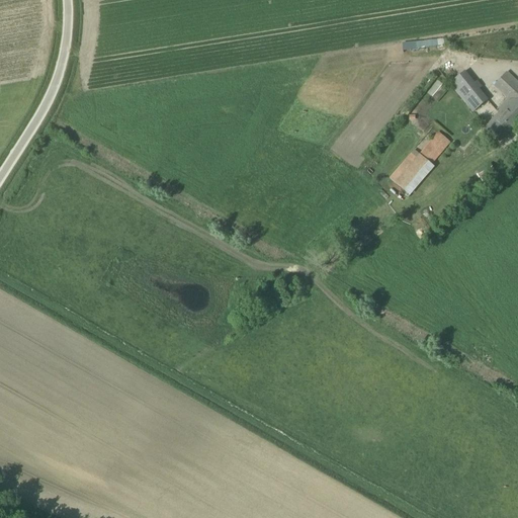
[(478,81),(475,84),(464,72),(449,84),(472,113),(488,100),(480,90),(483,87),(478,81)]
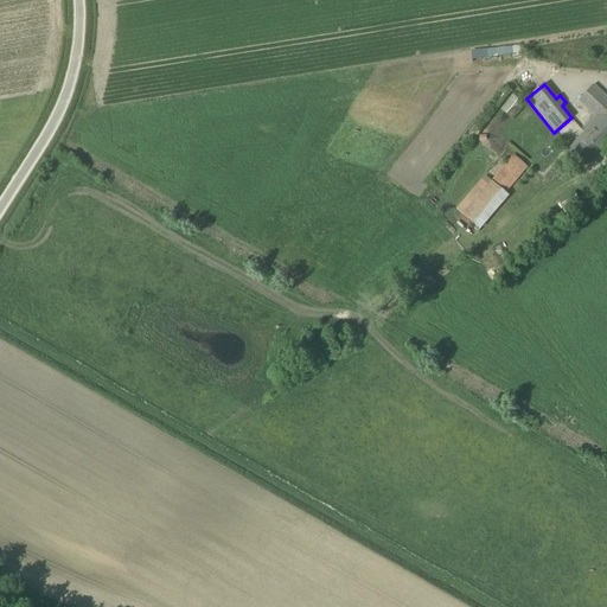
[(587,136),(601,149),(606,142),(606,97),(594,84),(579,101),(595,116),(581,131),(587,136)]
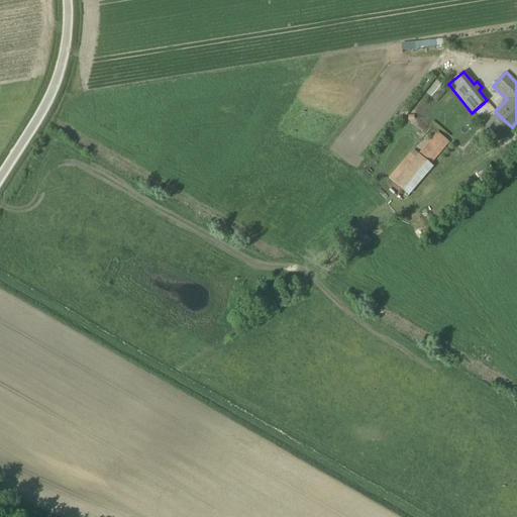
[(425,95),(434,103),(445,90),(435,82),(425,95)]
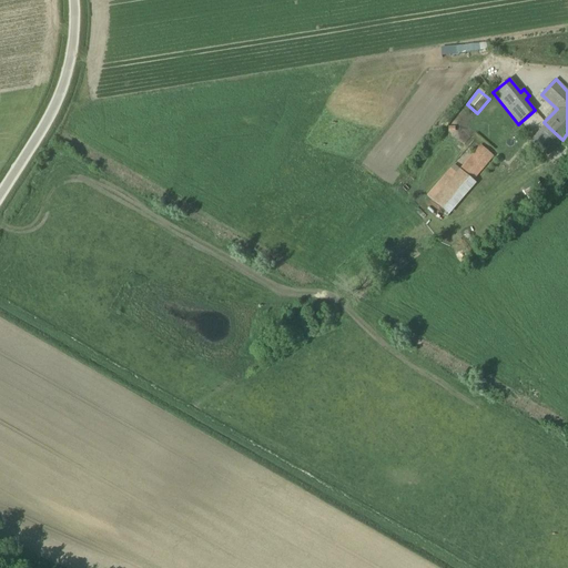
[(563,140),(549,128),(534,143),(547,155),(563,140)]
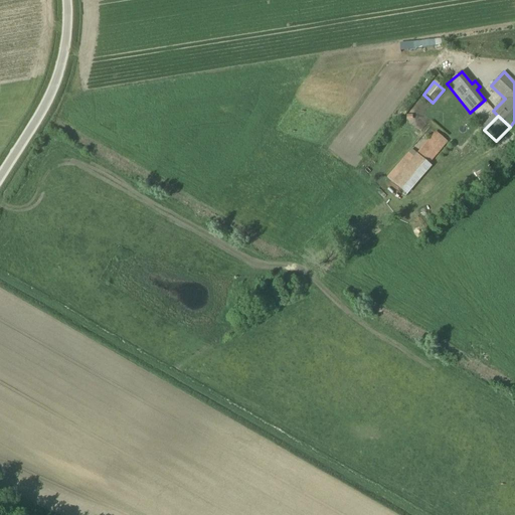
[(428,164),(448,142),(436,132),(416,154),(411,150),(395,168),(400,171),(391,182),(406,195),(433,166),(428,164)]
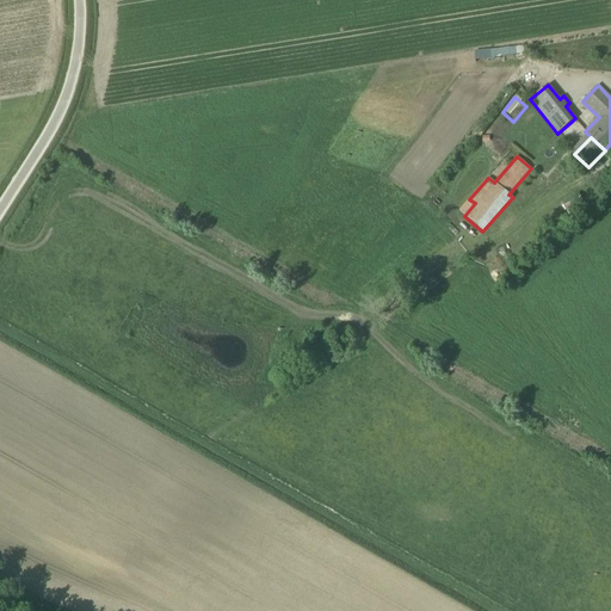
[(579,196),(566,205),(569,211),(582,203),(579,196)]
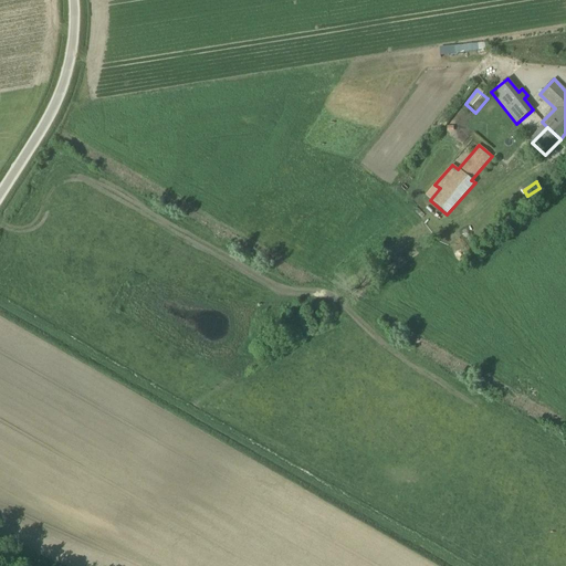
All buildings are outlined.
